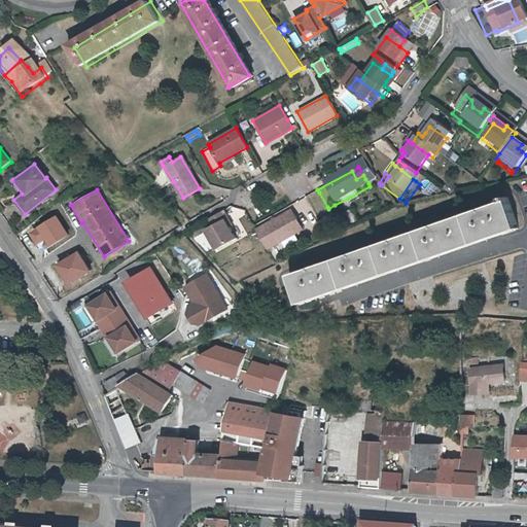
[(502,202),(287,273),(296,302),(517,230),(506,198),(501,200),(502,202)]
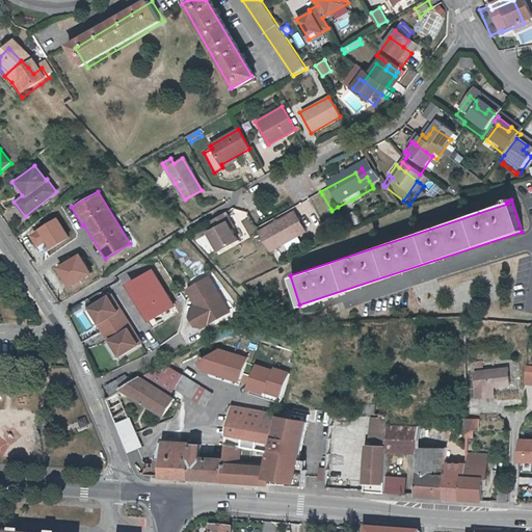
[(352,200),(338,207),(342,214),(356,207),(352,200)]
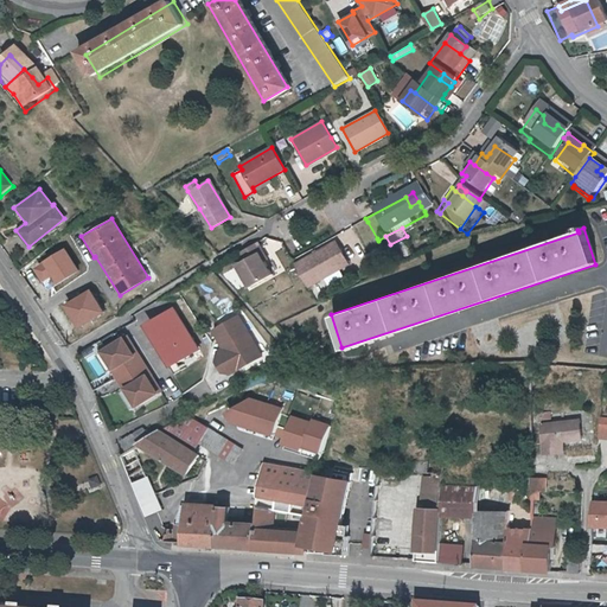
[(407,241),(401,244),(407,256),(413,254),(407,241)]
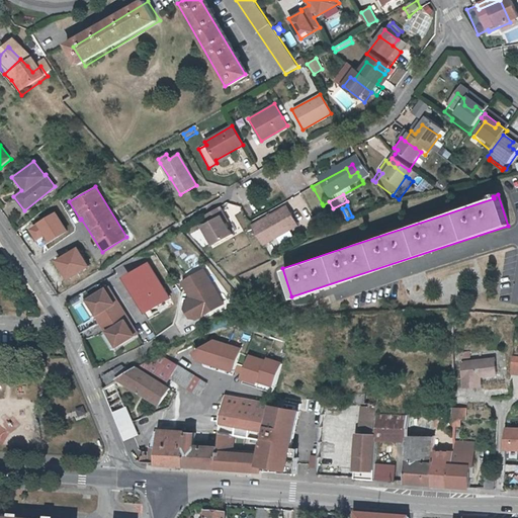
[(35,241),(42,236),(48,243),(66,231),(54,212),(28,230),(35,241)]
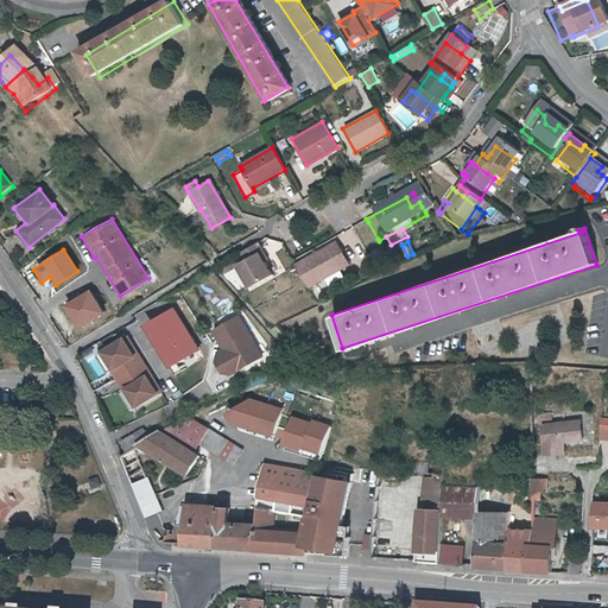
[(327,251),(287,273),(299,296),(341,273),(327,251)]
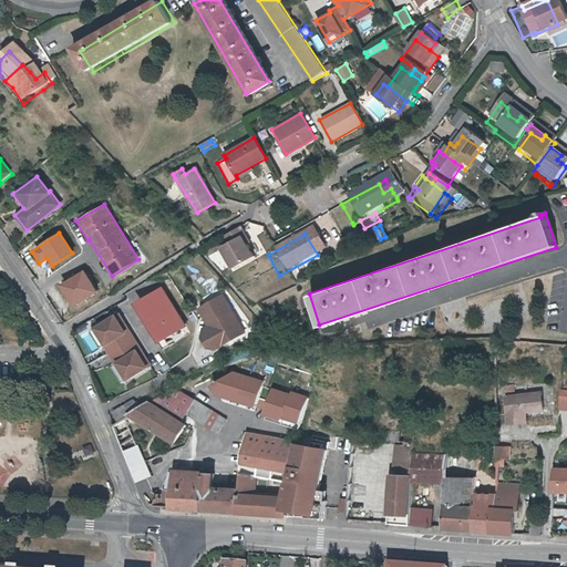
[(245,266),(238,256),(234,247),(236,245),(232,236),(215,246),(219,253),(213,257),(225,278),(245,266)]
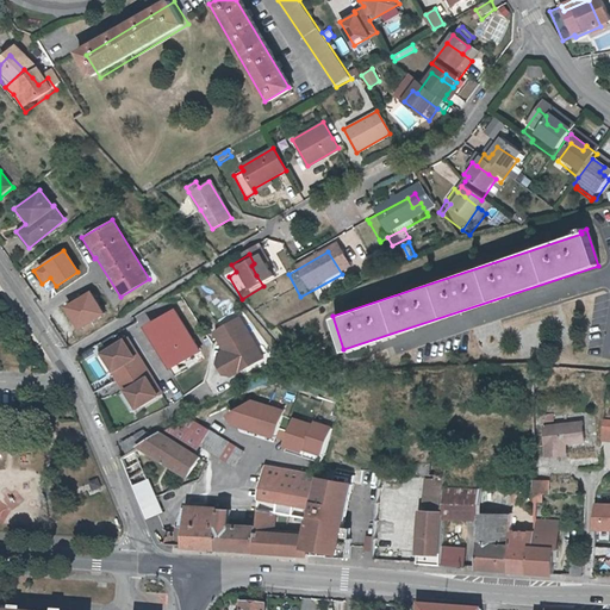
[(89,292),(63,307),(78,330),(103,313),(89,292)]
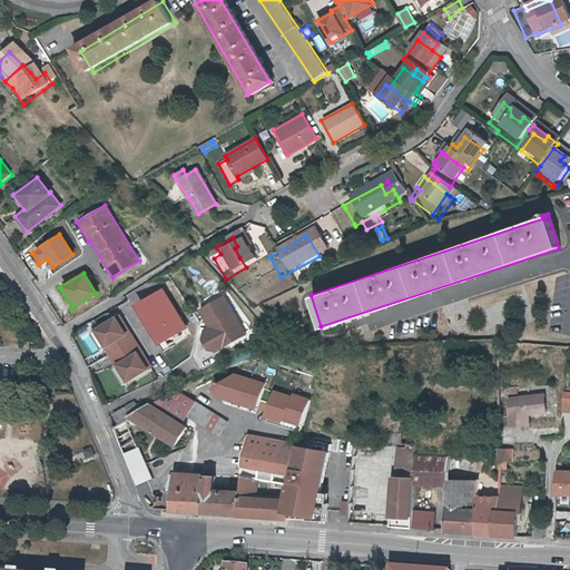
[(135,292),(127,297),(156,345),(186,327),(163,288),(141,302),(135,292)]
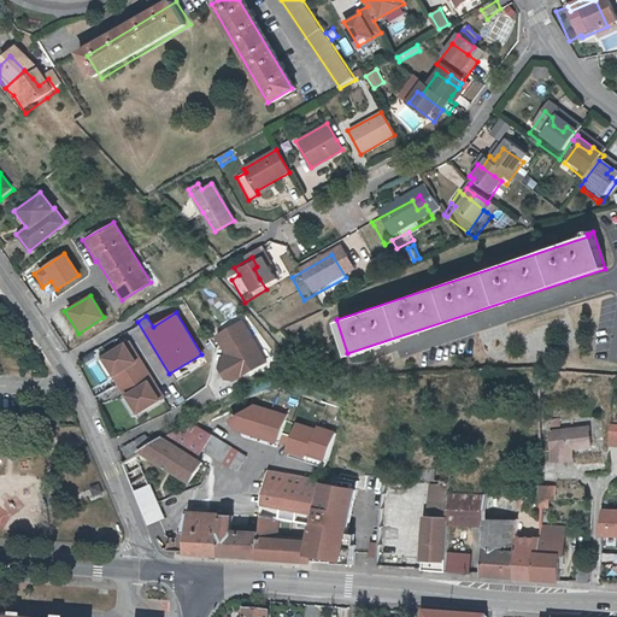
[(213,336),(224,354),(219,358),(217,369),(224,380),(231,381),(266,362),(242,319),(213,336)]
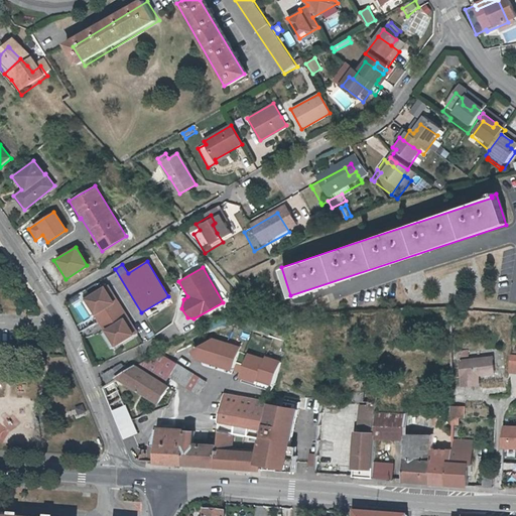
[(103,285),(83,298),(113,347),(137,333),(117,299),(113,301),(103,285)]
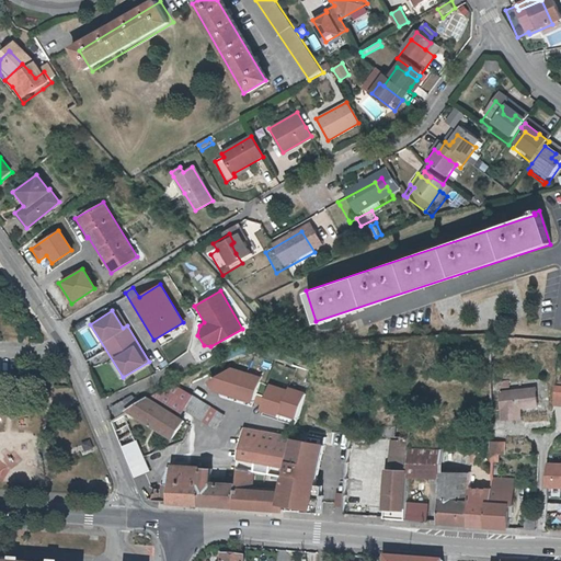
[(260,376),(230,367),(207,380),(212,389),(251,401),(260,376)]
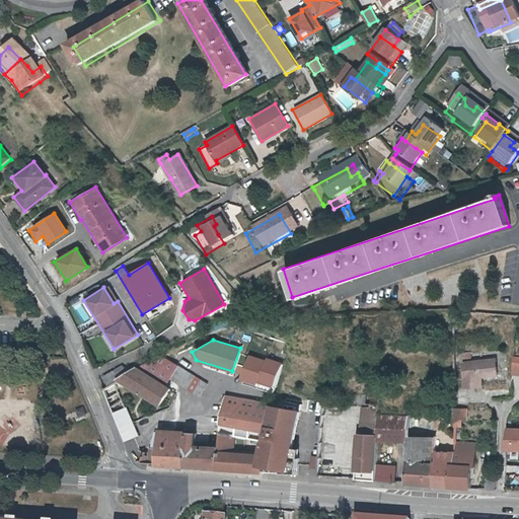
[(265,360),(248,355),(240,379),(255,384),(265,360)]
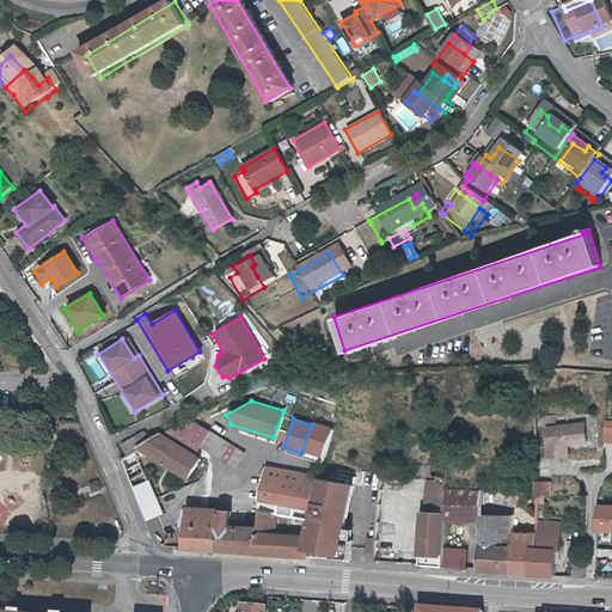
[(334,428),(314,421),(305,451),(323,457),(334,428)]
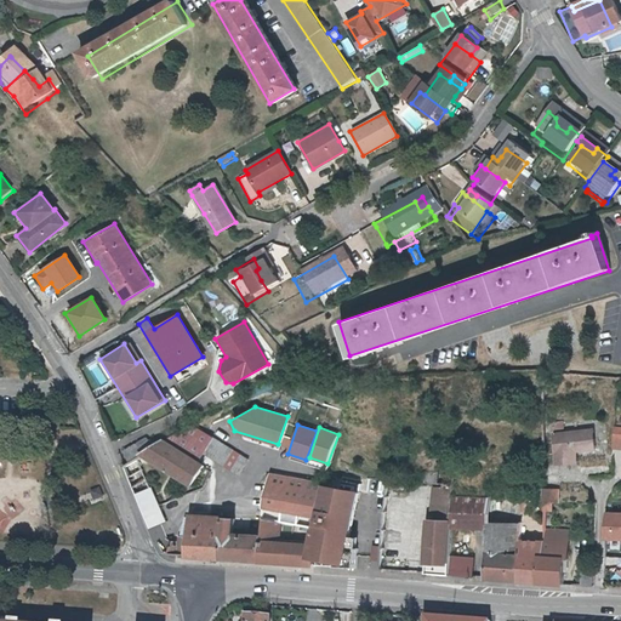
[(214,439),(193,429),(164,448),(172,451),(200,465),(205,455),(214,439)]
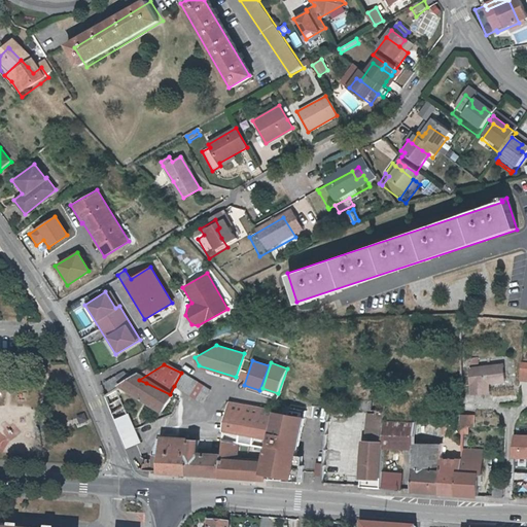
[(526,366),(518,365),(518,381),(526,382),(526,366)]
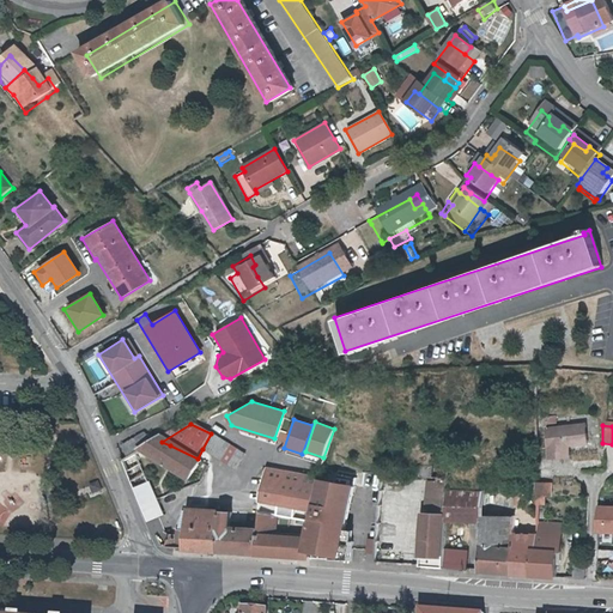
[(583,430),(545,435),(550,465),(569,463),(568,451),(586,450),(583,430)]
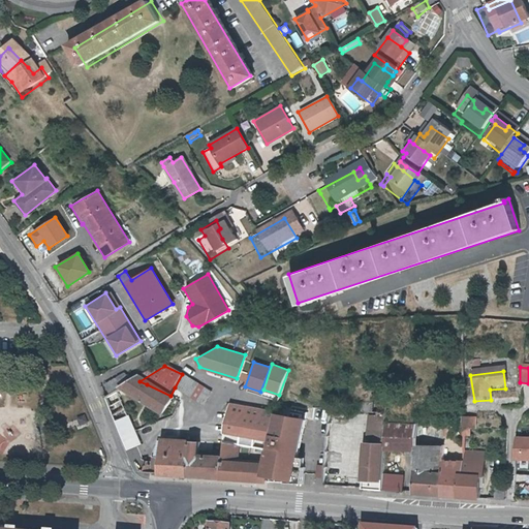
[(182,374),(175,387),(208,401),(213,390),(182,374)]
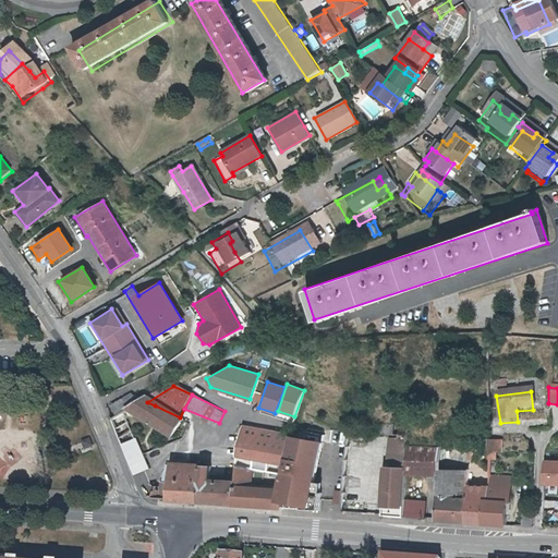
[(106,412),(112,424),(121,417),(126,415),(132,411),(125,400),(106,412)]
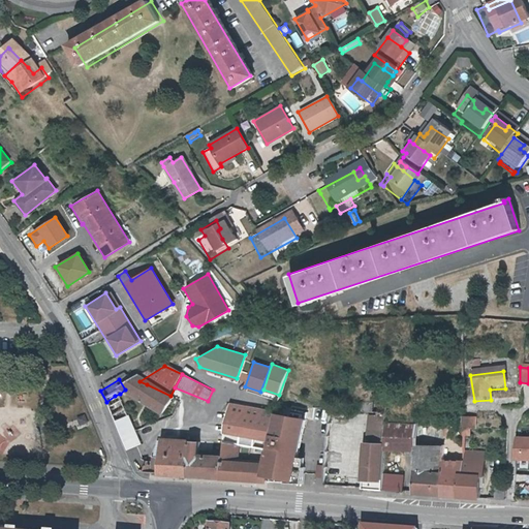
[(147,384),(139,381),(125,390),(120,394),(127,397),(169,416),(180,402),(170,396),(147,384)]
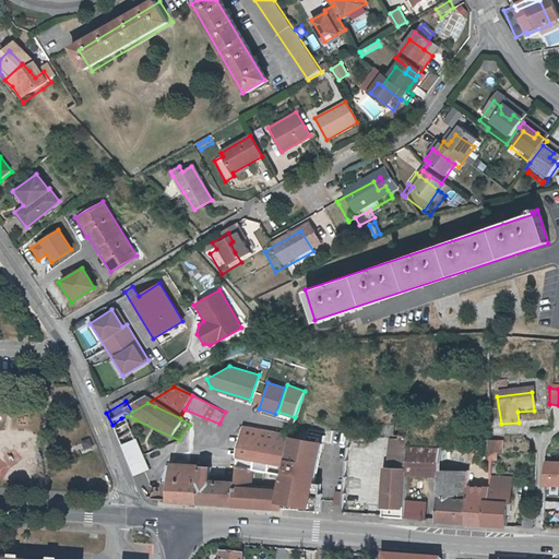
[(121,418),(113,425),(140,478),(151,472),(121,418)]
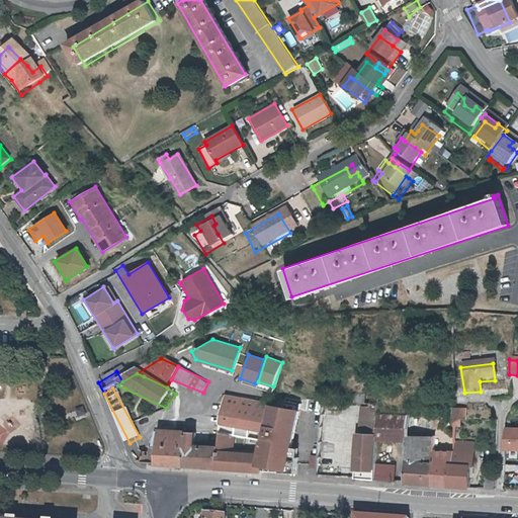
[(272,409),(230,401),(223,441),(225,441),(266,447),(272,410),(272,409)]
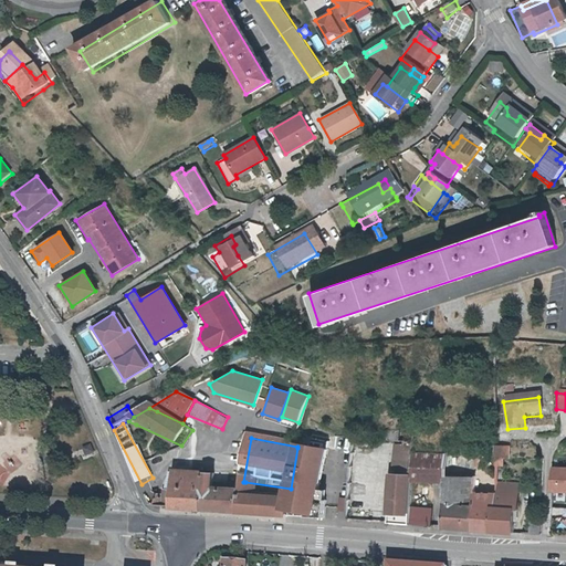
[(507,447),(494,447),(494,458),(507,457),(507,447)]
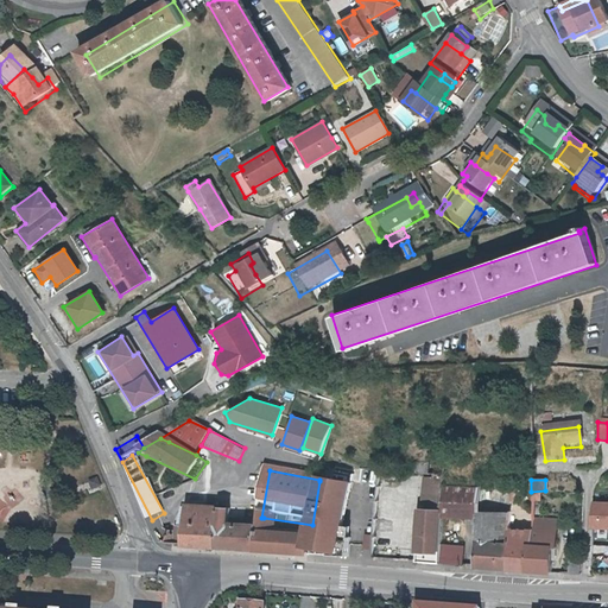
[(320,481),(312,525),(264,518),(261,518),(260,529),(259,556),(352,562),(353,543),(343,542),(349,483),(320,481)]
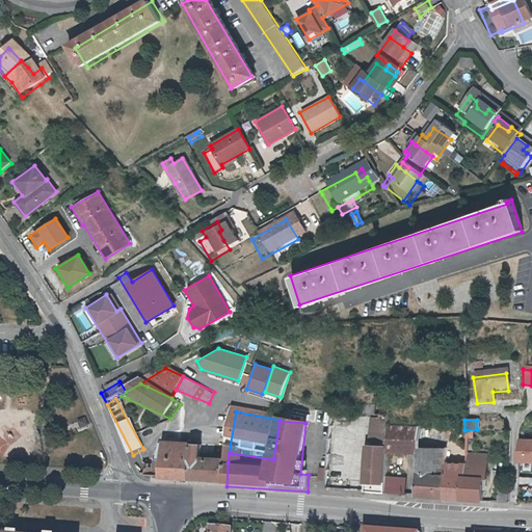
[(418,427),(386,425),(384,448),(384,450),(416,452),(416,449),(418,427)]
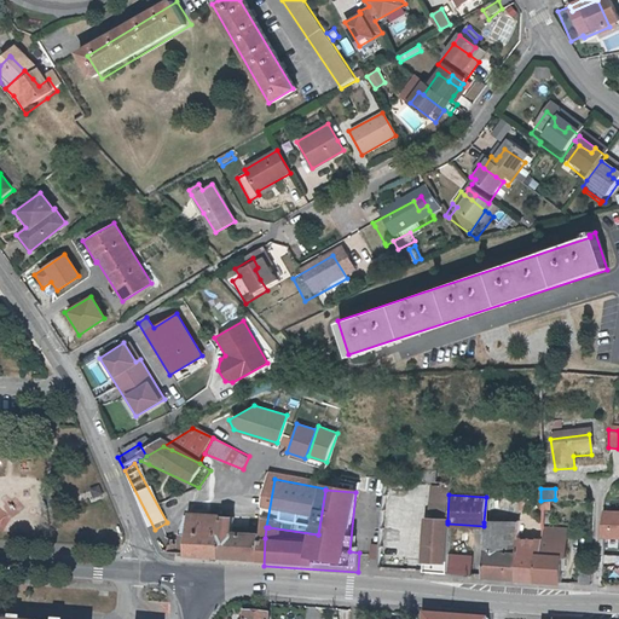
[(618,513),(605,513),(603,537),(618,537),(618,513)]
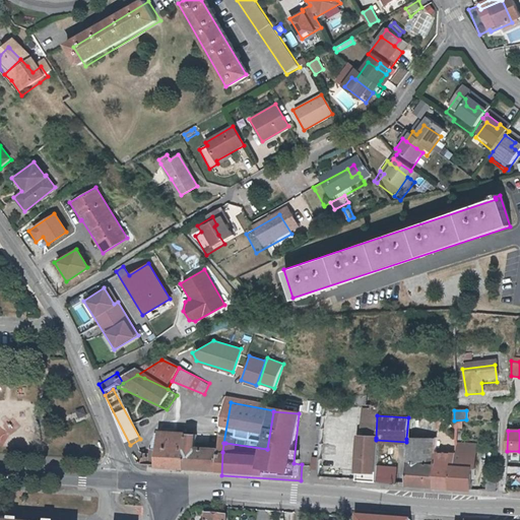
[(149,460),(147,467),(153,470),(221,475),(222,452),(200,449),(202,440),(165,436),(163,455),(155,455),(154,461),(149,460)]
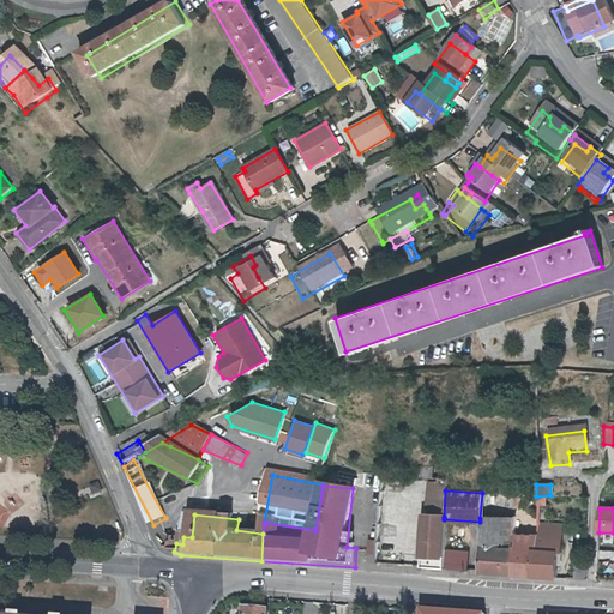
[(417,567),(441,569),(441,551),(444,519),(444,517),(421,515),(417,567)]
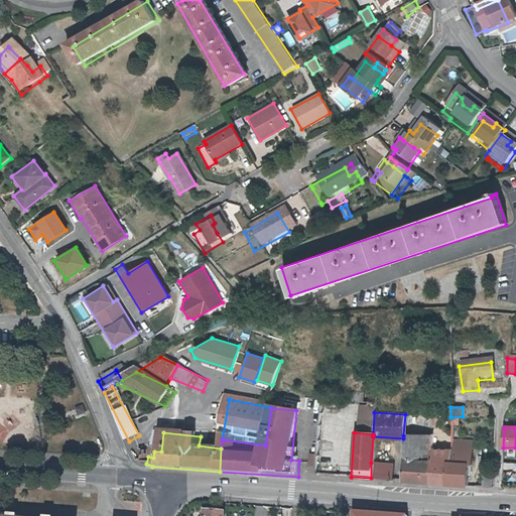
[(403,435),(403,438),(401,481),(428,483),(429,450),(429,436),(403,435)]
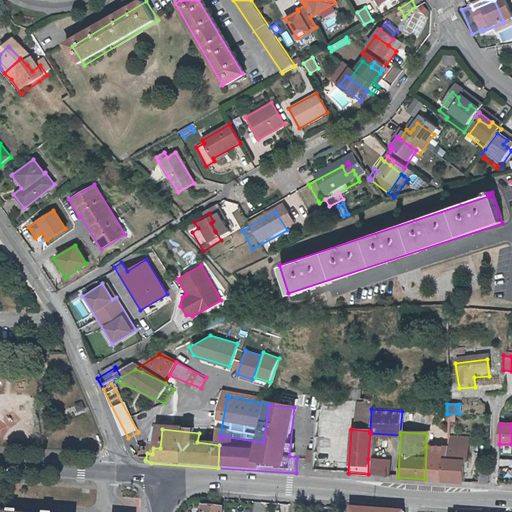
[(468,438),(448,437),(448,448),(444,481),(461,483),(461,462),(466,461),(468,438)]
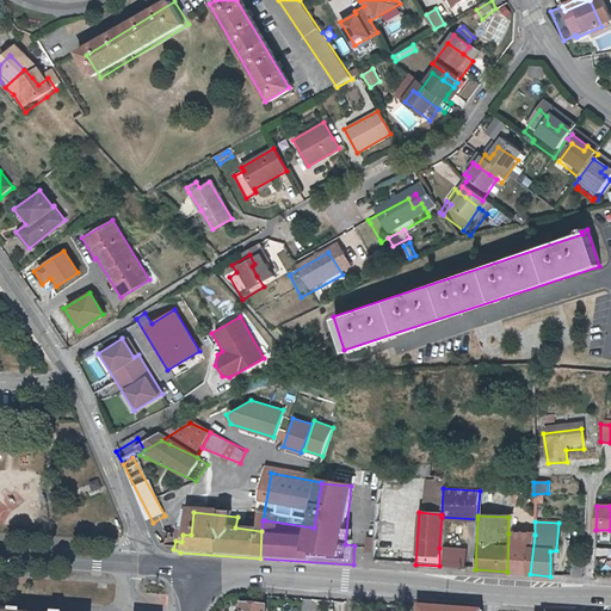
[(530,574),(535,535),(508,534),(507,572),(530,574)]
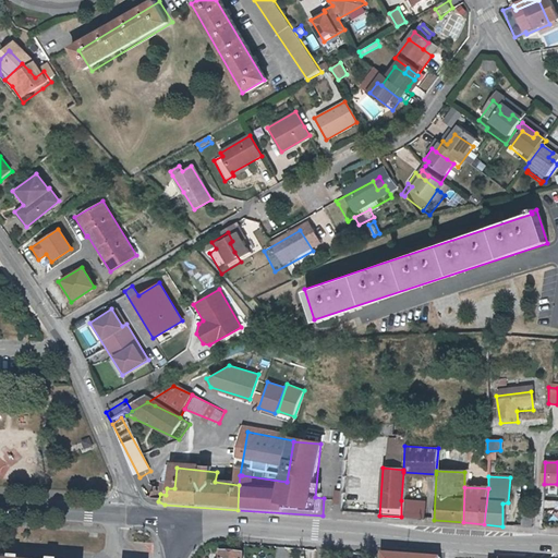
[(401,500),(401,517),(422,519),(423,501),(401,500)]
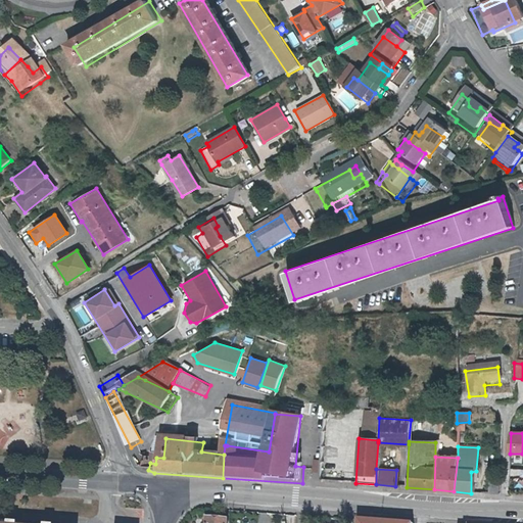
[(498,494),(498,480),(489,480),(488,494),(498,494)]
